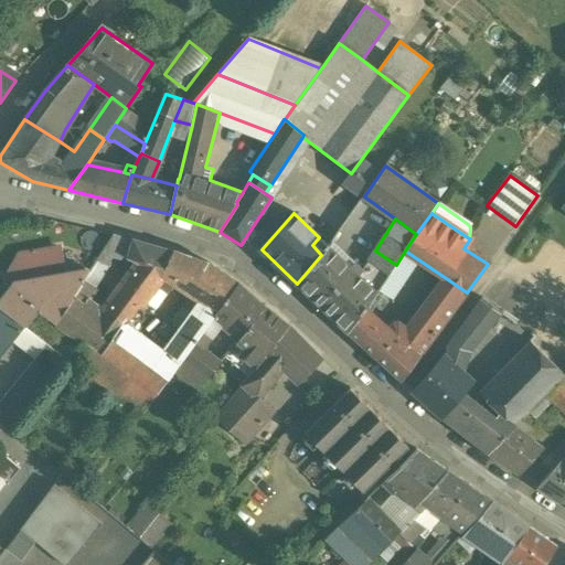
[(173,253),(113,235),(113,237),(102,254),(127,259),(139,265),(144,258),(166,270),(173,253)]
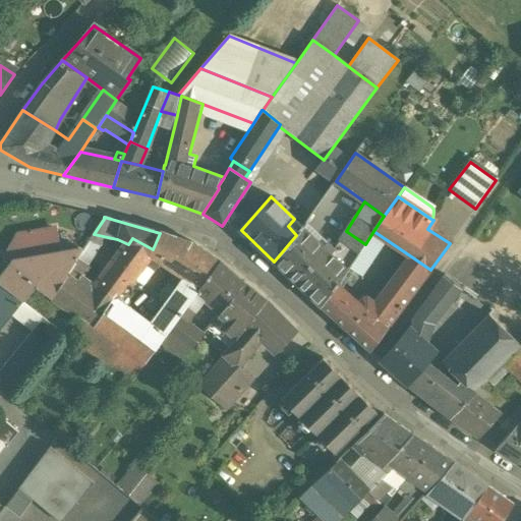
[(323,246),(303,228),(296,235),(274,262),(321,306),(335,287),(362,249),(365,244),(346,231),(334,249),(327,241),(323,246)]
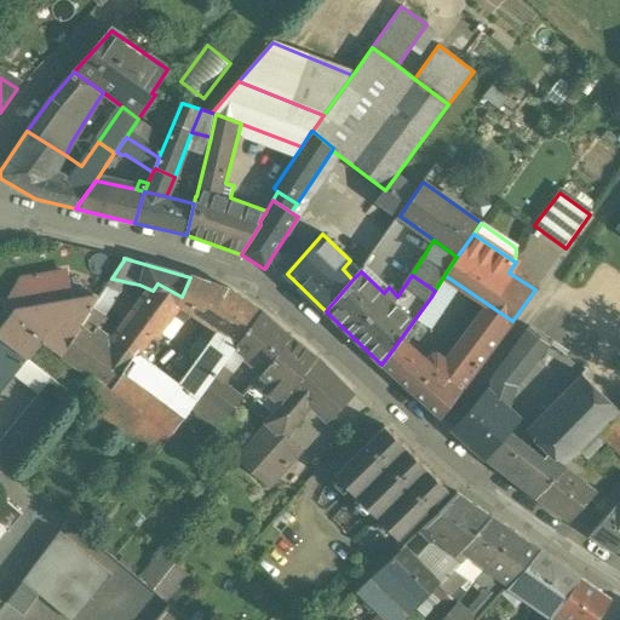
[(64,274),(19,282),(26,310),(69,303),(64,274)]
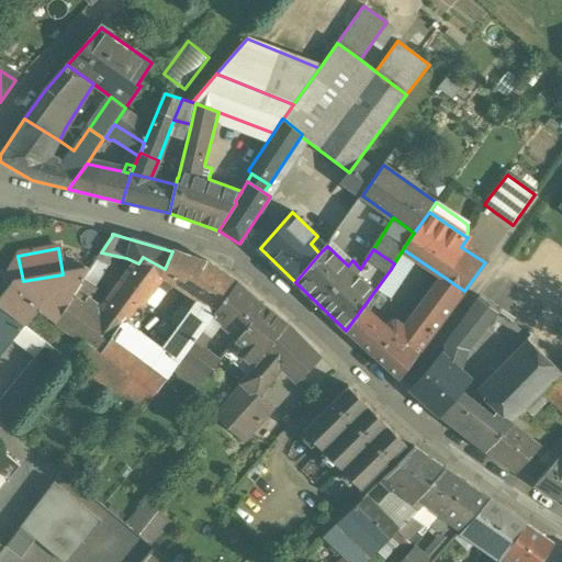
[(192,258),(172,251),(165,269),(161,276),(173,283),(192,258)]
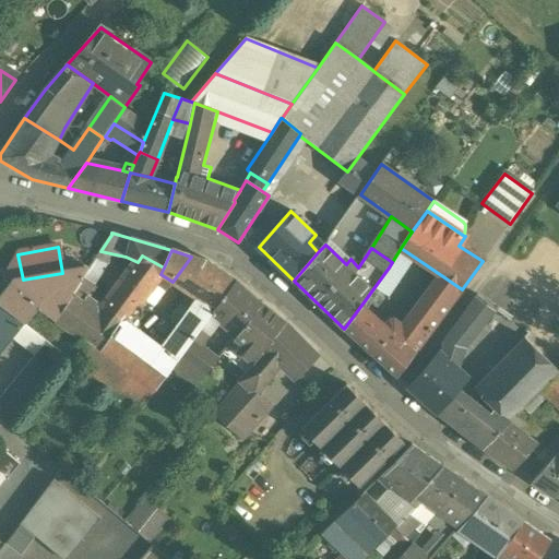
[(164,268),(142,256),(138,262),(132,271),(133,272),(126,283),(146,298),(155,282),(156,283),(161,274),(164,268)]
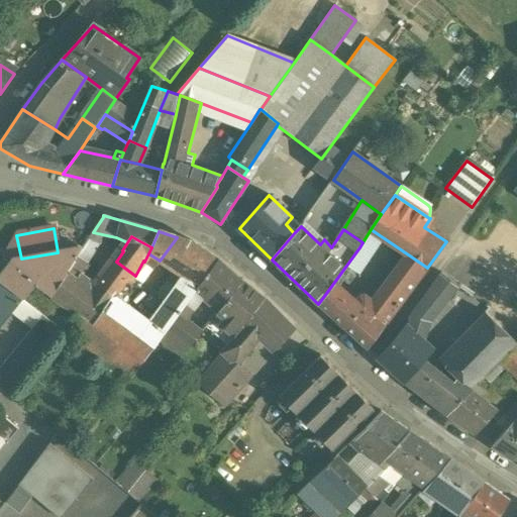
[(177,237),(160,261),(185,278),(199,286),(218,260),(190,241),(177,237)]
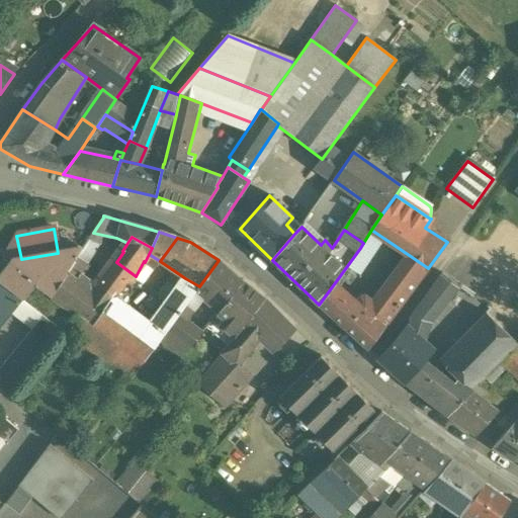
[(21,259),(12,261),(10,265),(6,262),(0,269),(0,282),(23,300),(34,286),(51,297),(66,274),(77,259),(82,251),(79,249),(58,253),(21,259)]
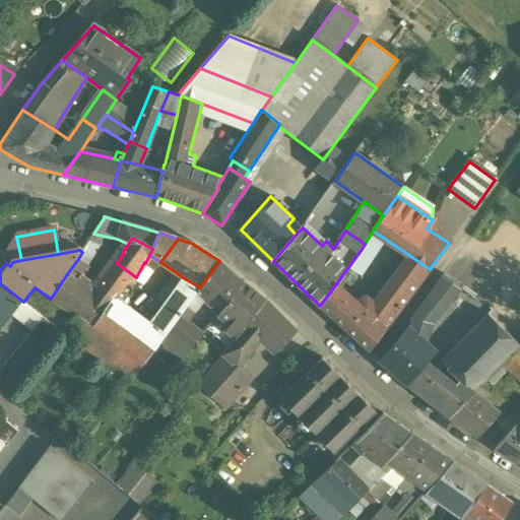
[(160,262),(149,255),(145,263),(144,262),(136,277),(145,283),(160,262)]
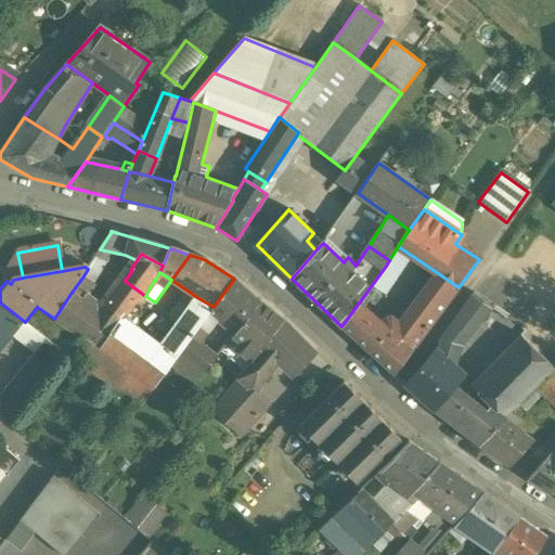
[(437,281),(434,278),(399,325),(398,326),(418,343),(459,287),(441,275),(437,281)]
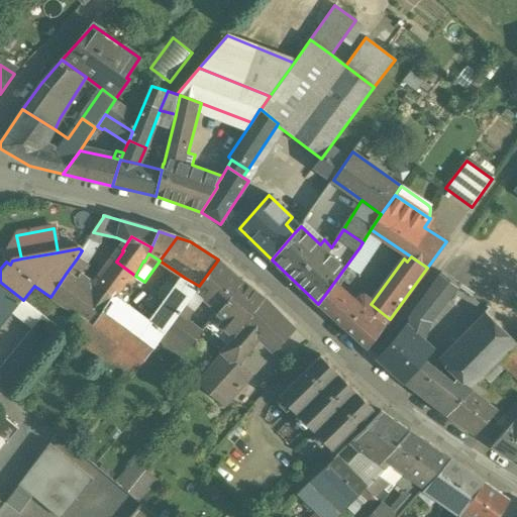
[(88,266),(77,259),(66,274),(77,282),(88,266)]
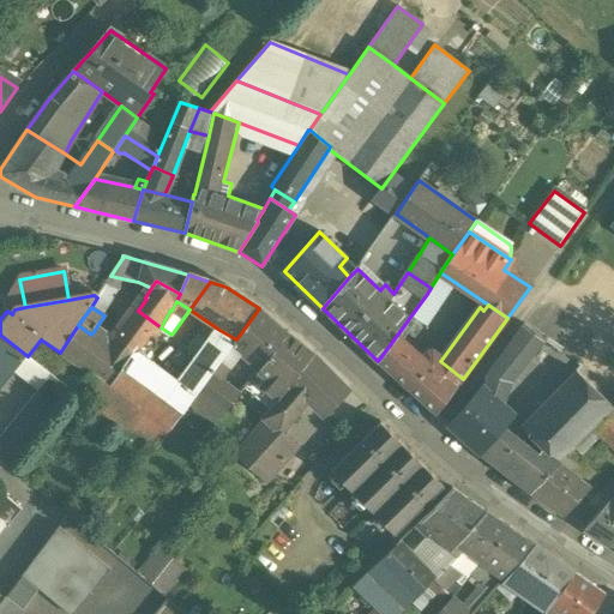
[(236,339),(233,344),(241,351),(262,368),(264,365),(265,366),(288,335),(259,308),(236,339)]
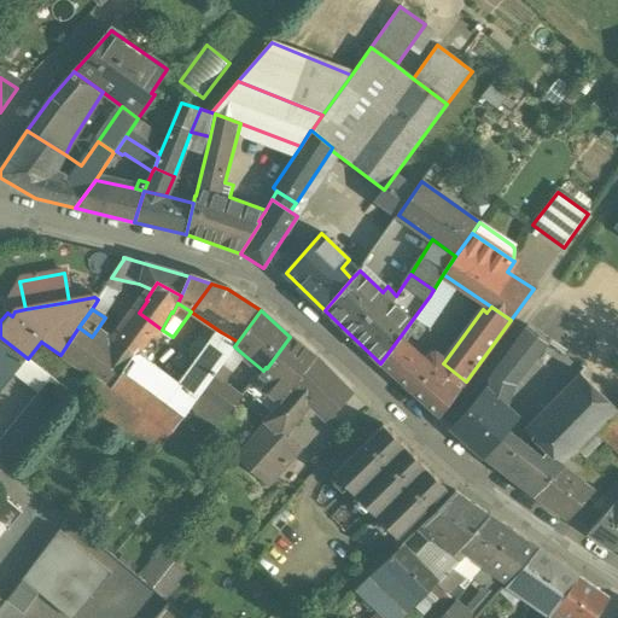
[(139,313),(111,350),(128,363),(134,355),(135,356),(144,343),(162,330),(139,313)]
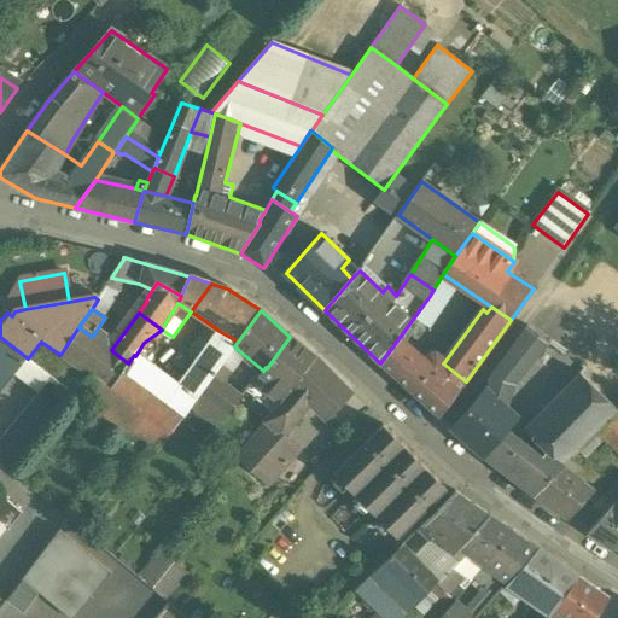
[(92,337),(79,327),(60,355),(89,375),(109,390),(111,388),(128,363),(111,350),(92,337)]
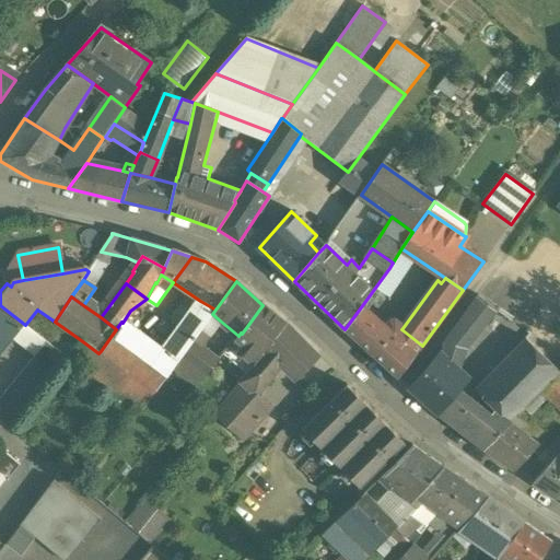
[(475,299),(443,345),(459,349),(489,311),(475,299)]
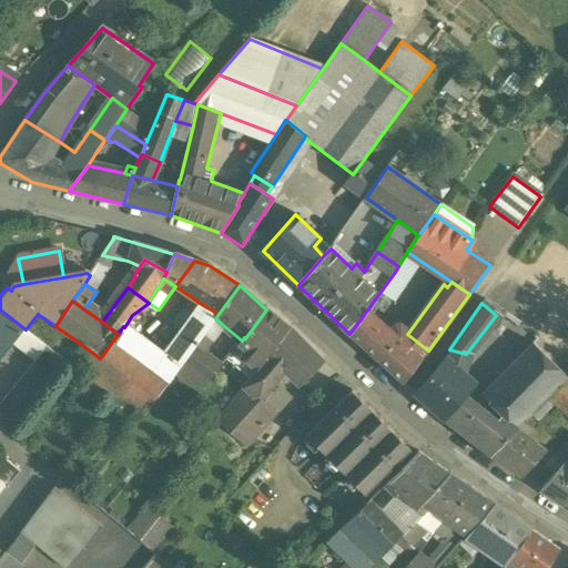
[(219,314),(203,305),(196,314),(211,324),(215,318),(219,314)]
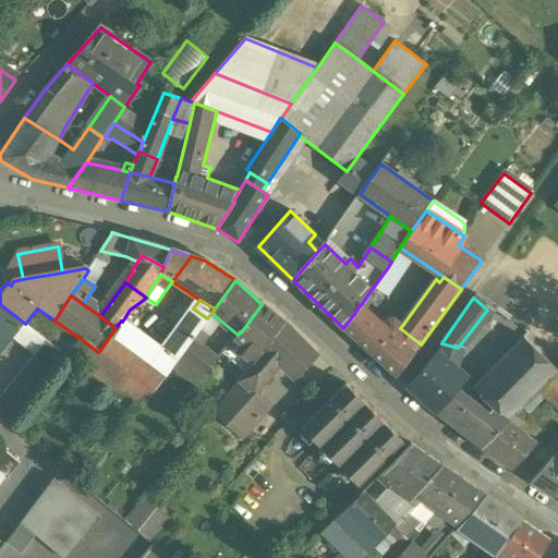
[(0,304),(0,354),(25,324),(0,304)]
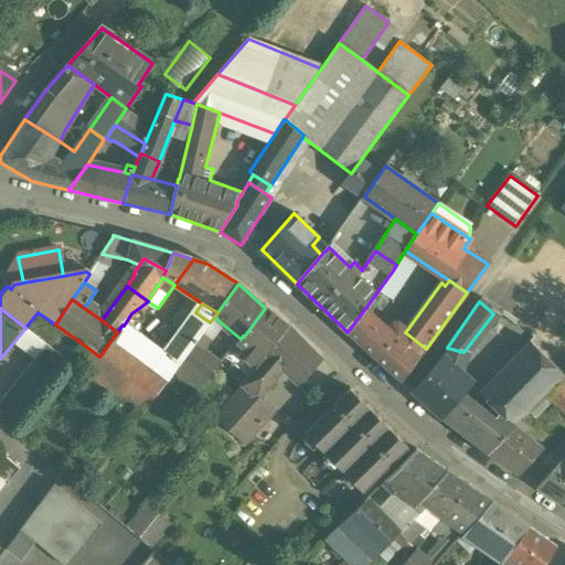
[(265,308),(244,337),(243,336),(241,339),(238,341),(247,350),(243,356),(257,369),(267,356),(266,356),(289,328),(265,308)]
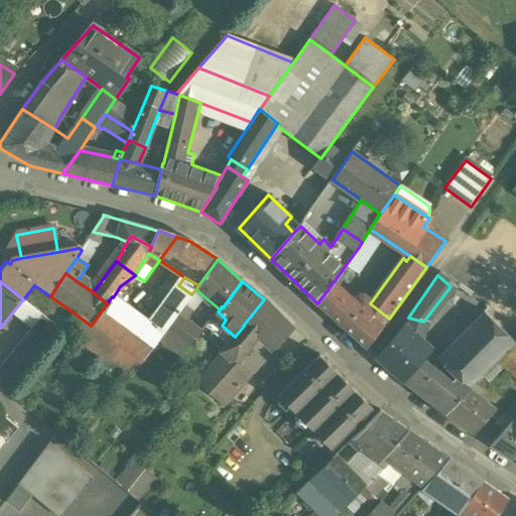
[(355,304),(332,284),(317,303),(367,348),(382,329),(355,304)]
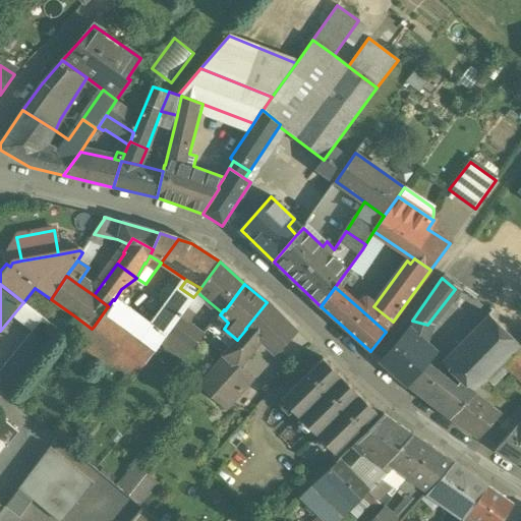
[(193,297),(180,288),(152,329),(164,337),(168,332),(179,317),(187,305),(193,297)]
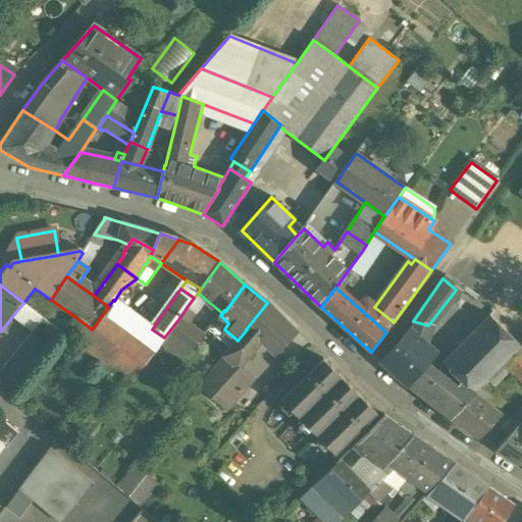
[(205,299),(198,293),(194,298),(188,306),(196,313),(205,299)]
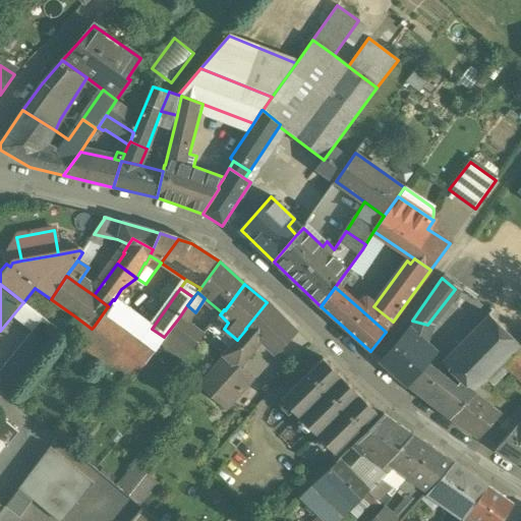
[(114,300),(113,299),(108,306),(94,327),(119,346),(143,364),(164,337),(152,329),(114,300)]
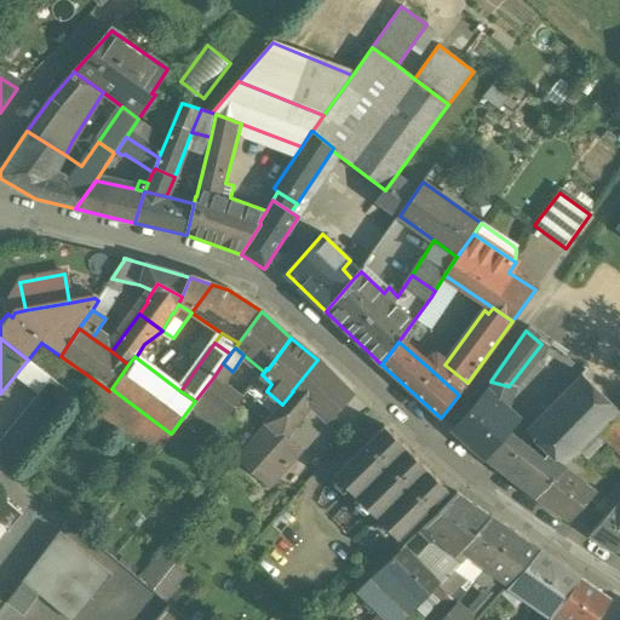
[(446,363),(437,357),(432,357),(426,366),(459,395),(468,383),(445,365),(446,363)]
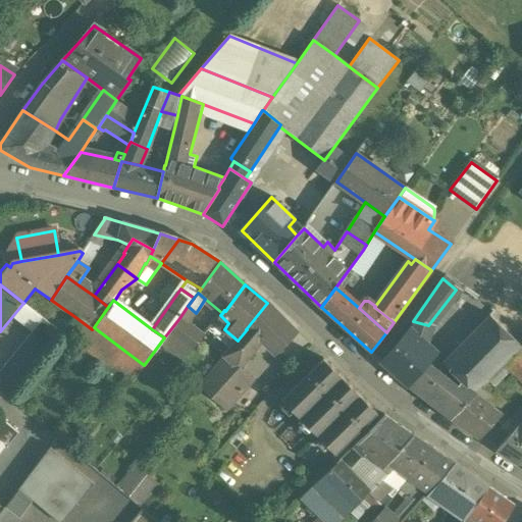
[(267,303),(246,329),(247,329),(238,341),(231,349),(225,356),(239,368),(264,337),(278,350),(295,331),(267,303)]
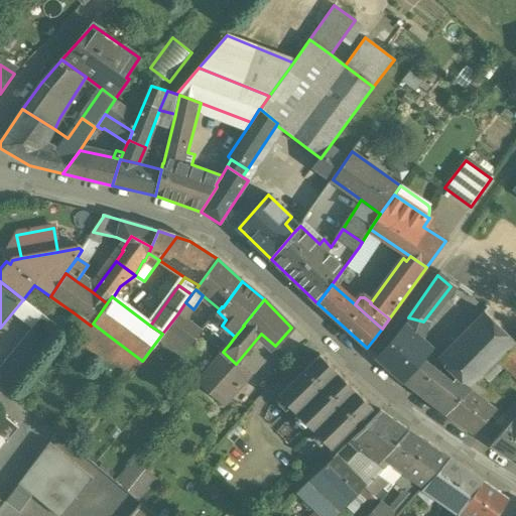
[(194,309),(185,302),(177,314),(185,320),(194,309)]
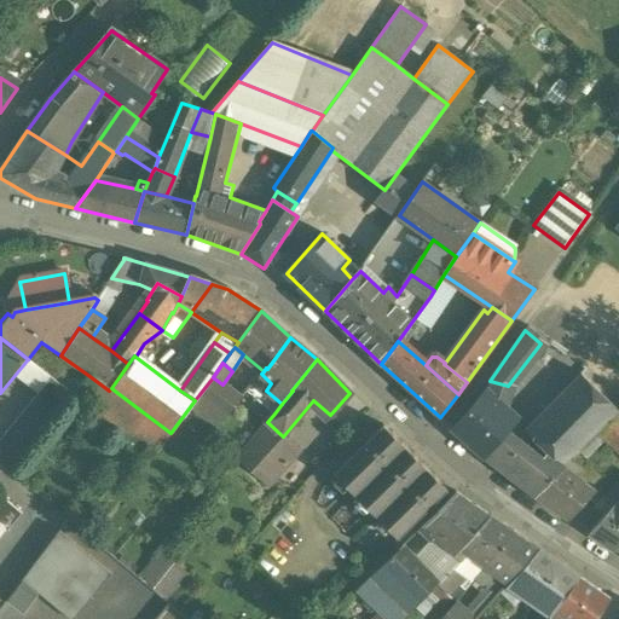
[(271,383),(261,374),(248,389),(275,414),(282,404),(266,391),(271,383)]
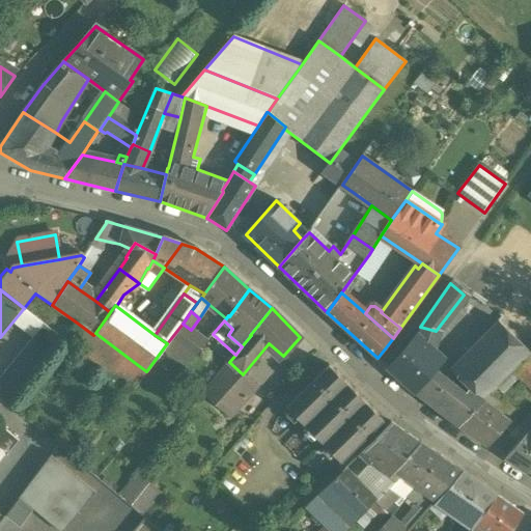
[(498,322),(453,373),(470,389),(482,400),(487,395),(530,353),(505,329),(498,322)]
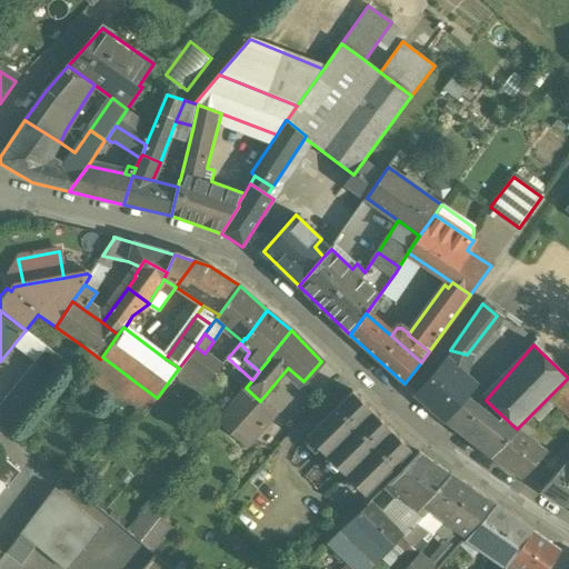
[(100,359),(82,346),(68,363),(116,399),(130,378),(102,357),(100,359)]
